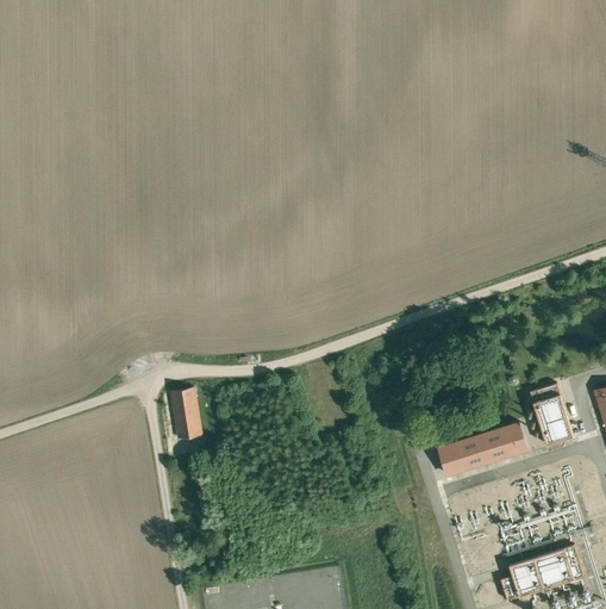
[(605,386),(593,391),(605,434),(605,386)]
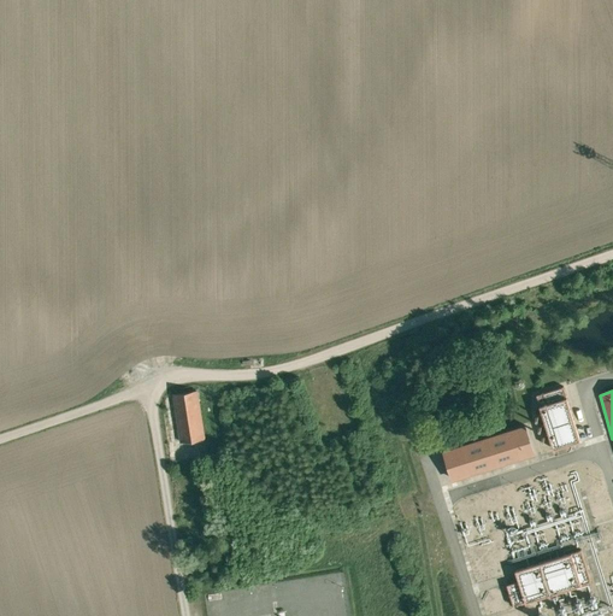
[(169,396),(176,445),(201,441),(194,392),(169,396)]
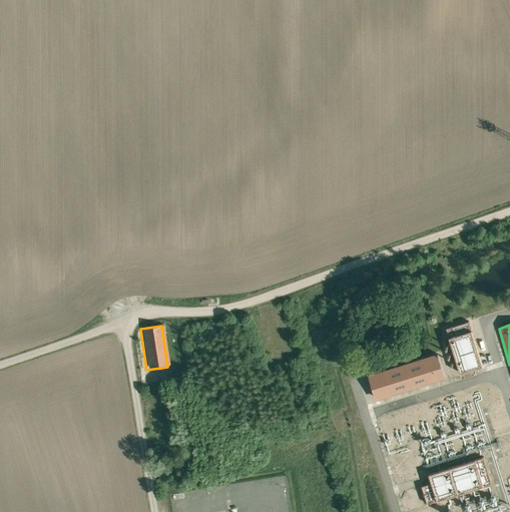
[(449,339),(460,374),(480,367),(469,333),(449,339)]
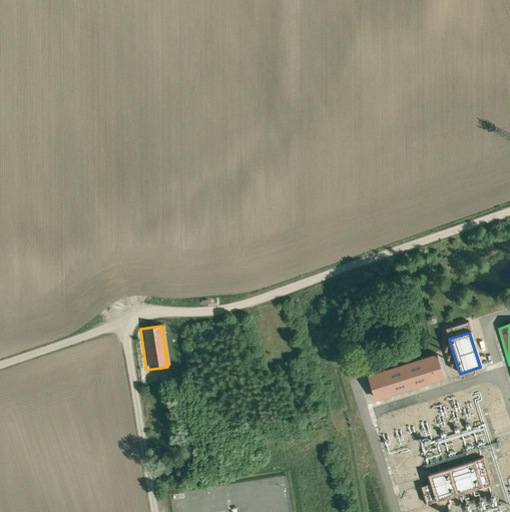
[(434,357),(367,376),(374,400),(440,380),(434,357)]
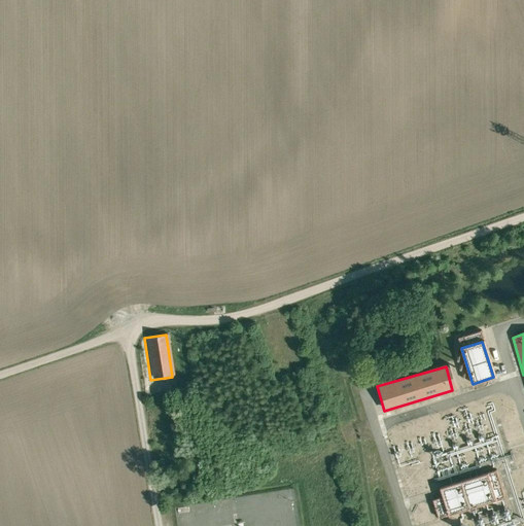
[(431,500),(438,519),(503,498),(494,470),(437,489),(440,498),(431,500)]
